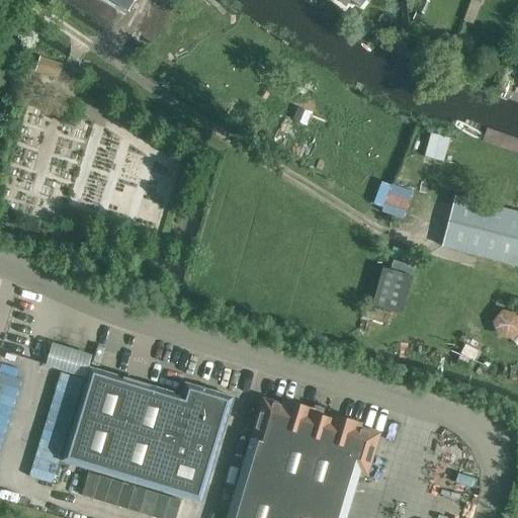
[(108,0),(127,11),(134,0),(108,0)]
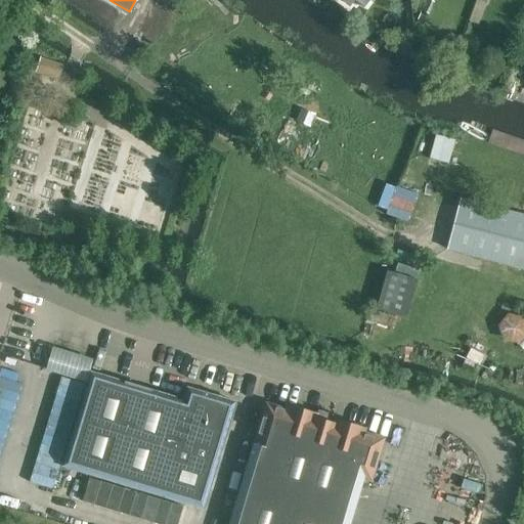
[(475,0),(471,12),(480,15),(486,0),(475,0)]
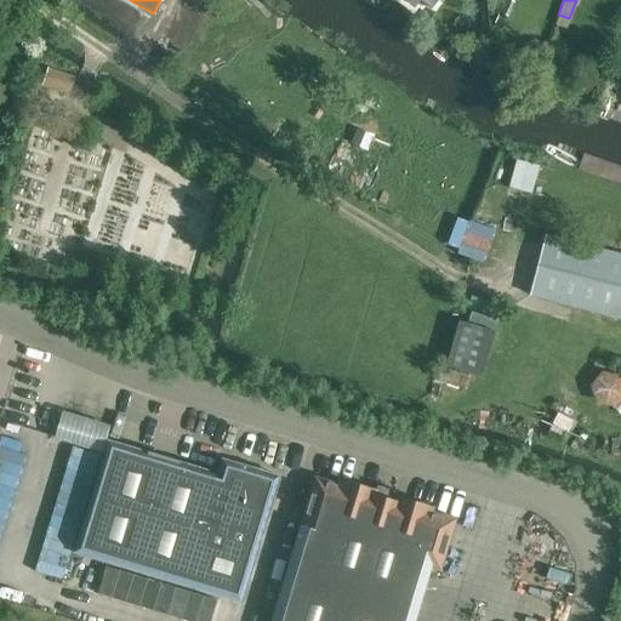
[(617,78),(620,67),(620,39),(608,74),(617,78)]
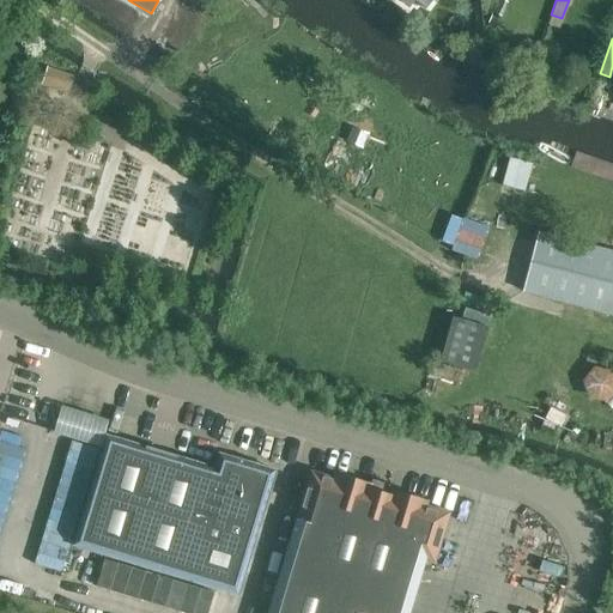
[(68,92),(73,77),(48,68),(43,84),(68,92)]
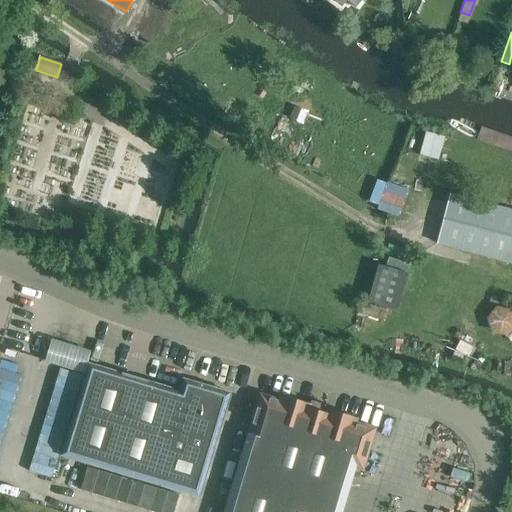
[(289,120),(308,127),(313,113),(294,106),(289,120)]
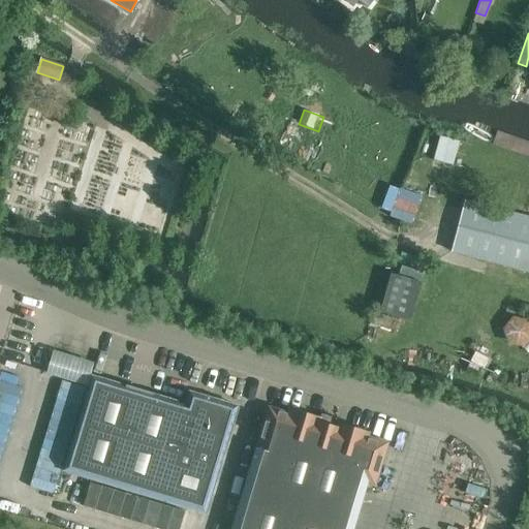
[(528,216),(465,199),(450,252),(528,272),(528,216)]
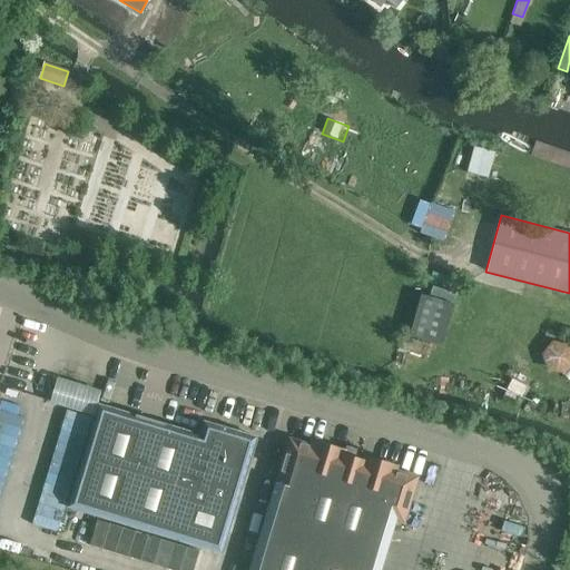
[(71,510),(148,533),(225,556),(259,440),(207,424),(204,438),(101,408),(71,510)]
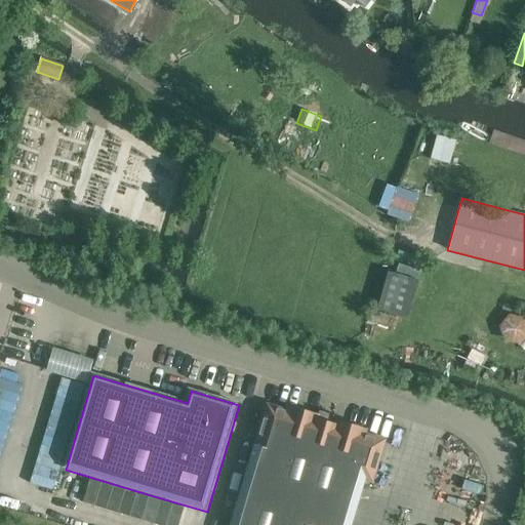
[(257,426),(228,524),(351,524),(364,481),(372,483),(385,443),(386,439),(385,439),(366,434),(367,429),(335,419),(333,423),(317,418),(319,414),(285,404),(284,409),(266,403),(264,403),(257,426)]
